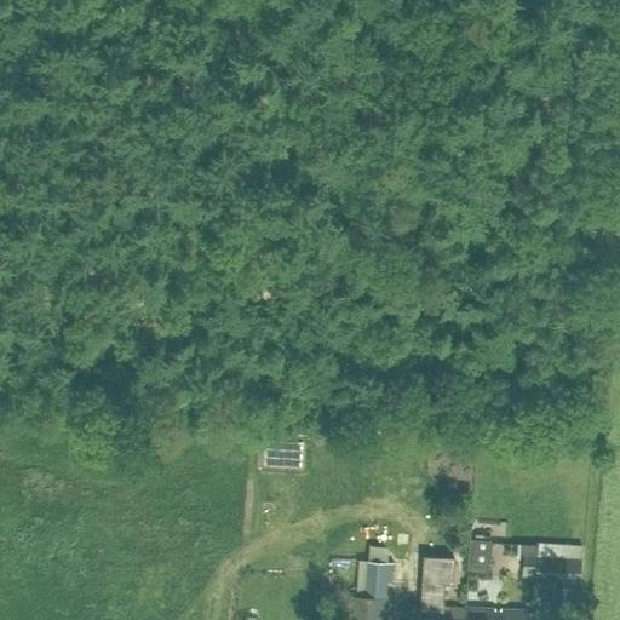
[(487,573),(489,540),(471,539),(469,572),(487,573)]
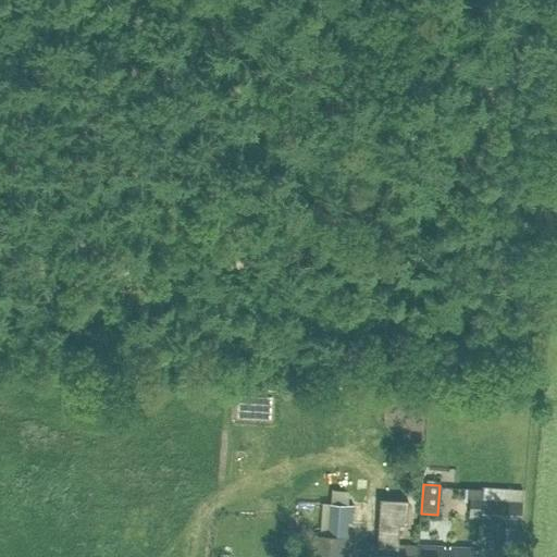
[(519,521),(521,490),(482,487),(481,498),(480,519),(519,521)]
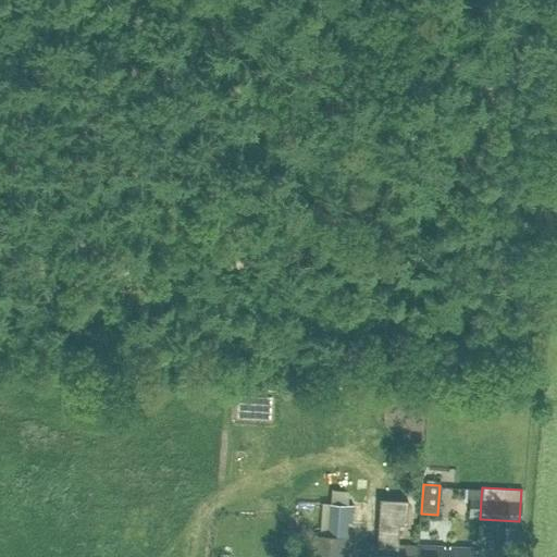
[(469,498),(468,519),(480,519),(481,498),(469,498)]
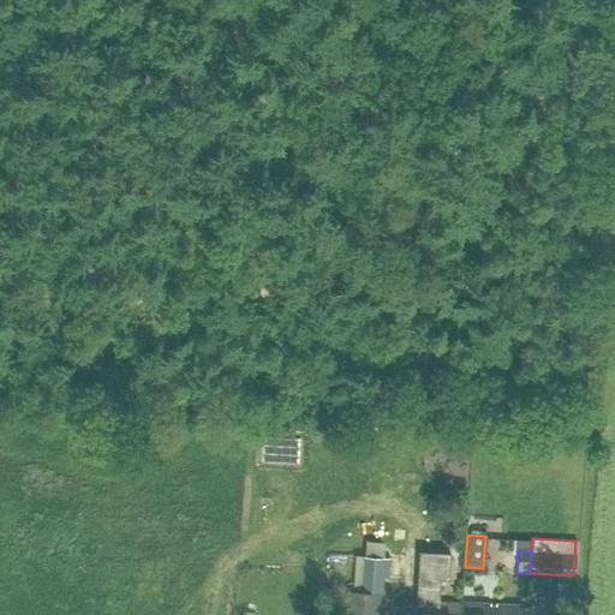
[(358,573),(359,559),(336,556),(335,571),(358,573)]
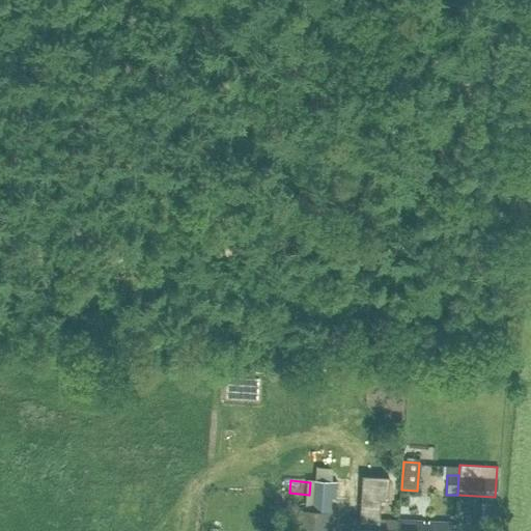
[(325,530),(329,497),(336,498),(337,481),(314,480),(312,511),(299,510),(298,530),(325,530)]
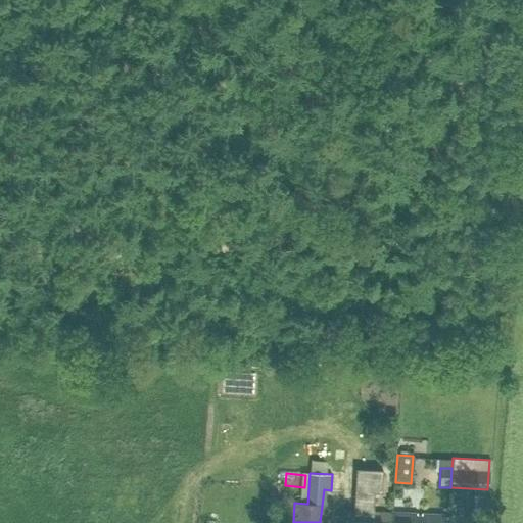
[(340,509),(338,522),(441,522),(442,516),(340,509)]
